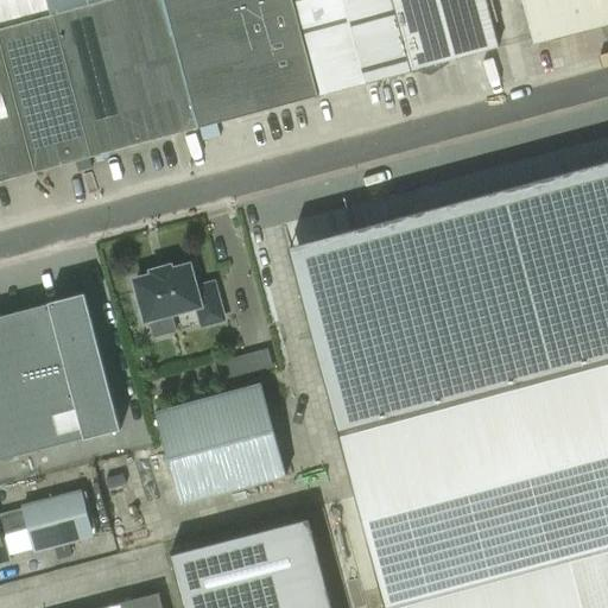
[(0,0),(0,48),(33,172),(89,157),(46,0),(0,0)]
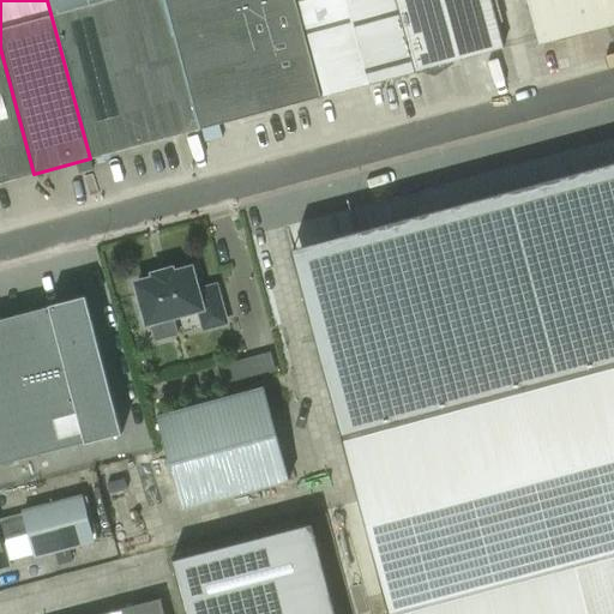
[(47,0),(90,158),(162,139),(124,0),(47,0)]
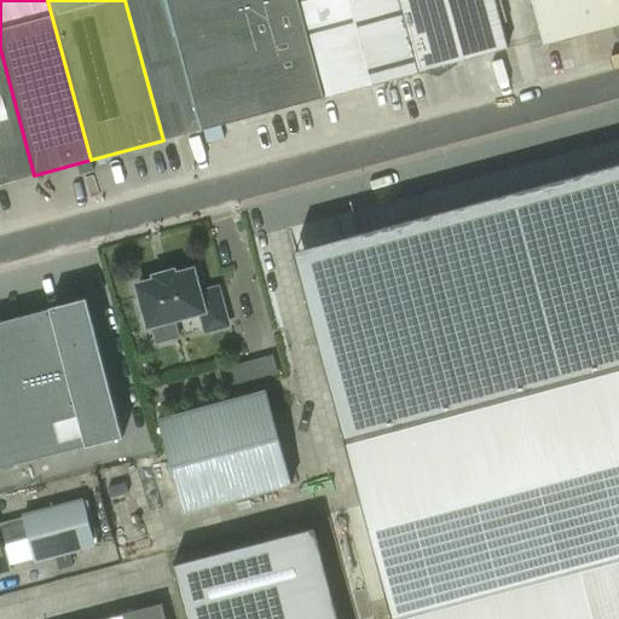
[(125,0),(163,140),(201,129),(175,35),(174,35),(163,0),(125,0)]
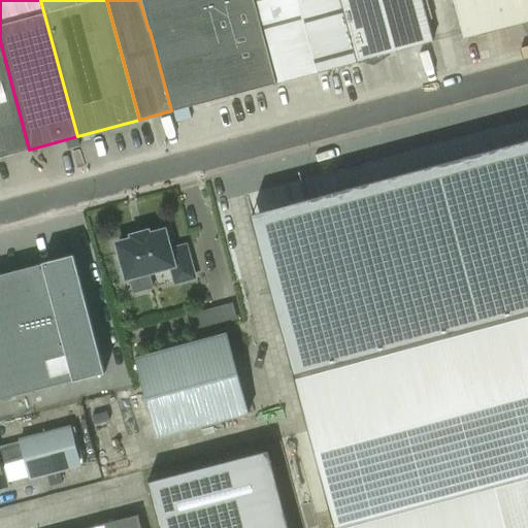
[(150,30),(171,110),(236,93),(265,86),(242,0),(139,0),(149,30),(150,30)]
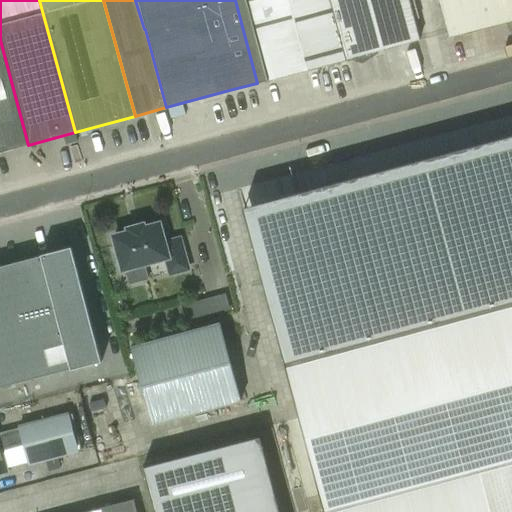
[(329,0),(235,0),(257,83),(346,60),(329,0)]
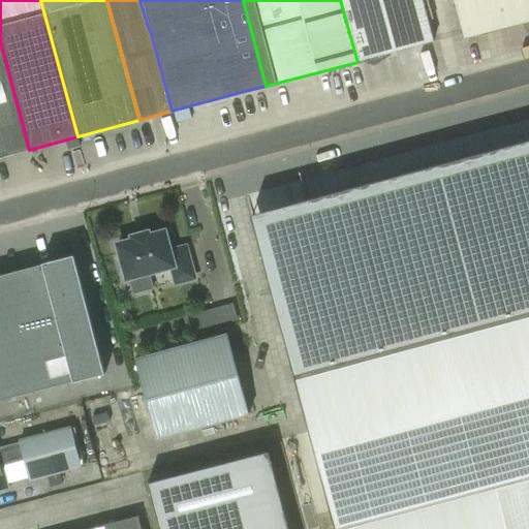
[(433,41),(422,0),(340,0),(358,62),(433,41)]
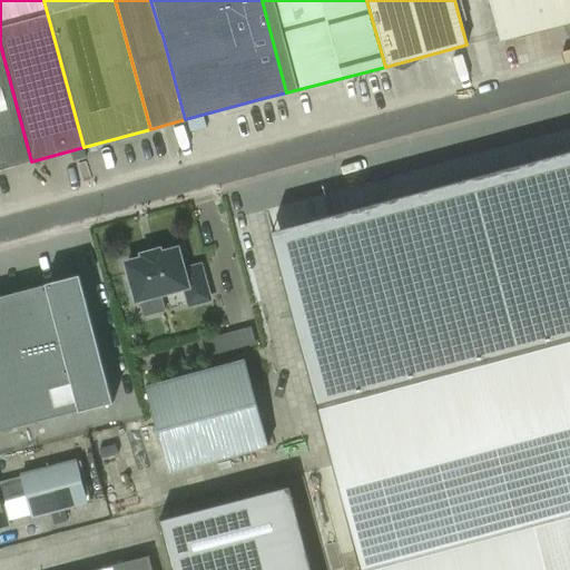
[(569,0),(488,0),(500,42),(563,26),(567,37),(569,36),(569,0)]
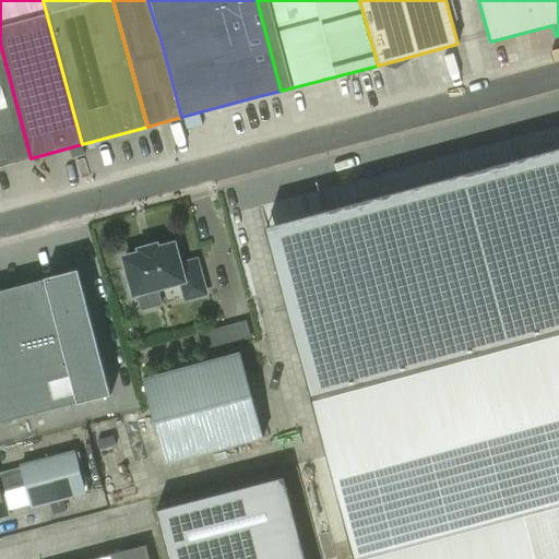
[(0,44),(0,166),(31,158),(0,44)]
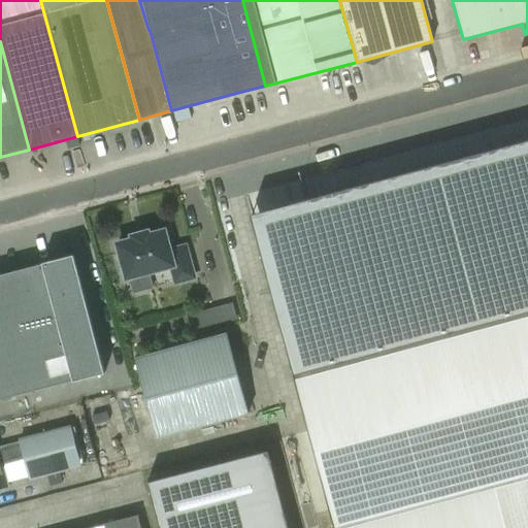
[(527,180),(422,209),(432,249),(454,330),(527,310),(527,180)]
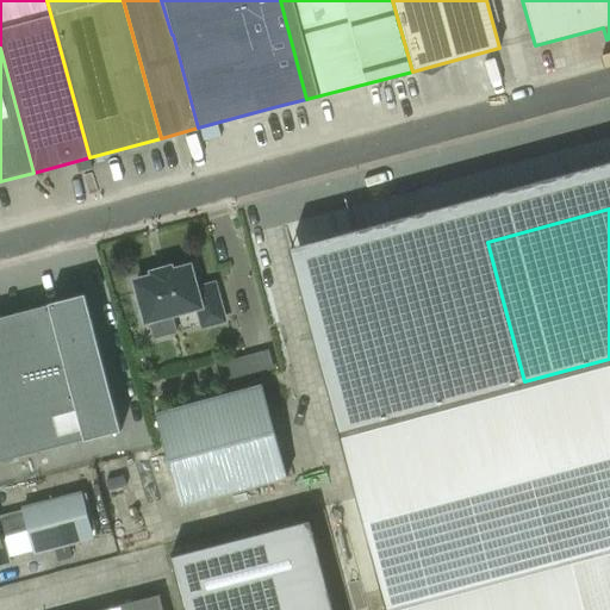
[(188,268),(136,280),(138,292),(135,293),(139,311),(143,310),(145,321),(193,307),(200,330),(224,323),(212,286),(194,290),(188,268)]
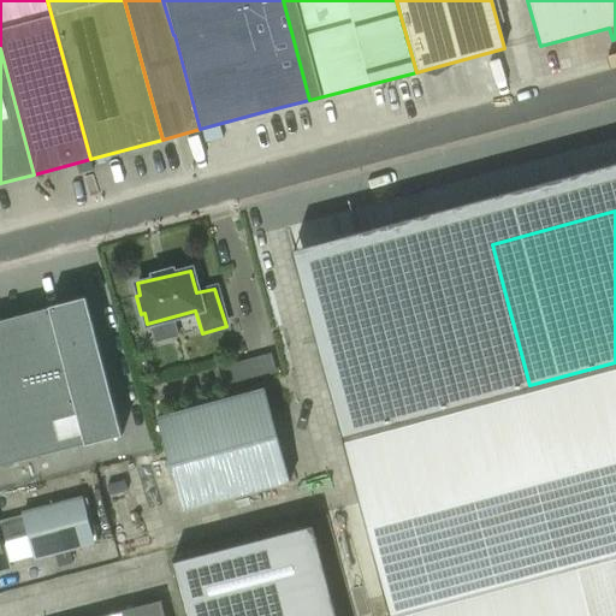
[(0,466),(122,434),(86,297),(48,307),(48,308),(0,320),(0,466)]
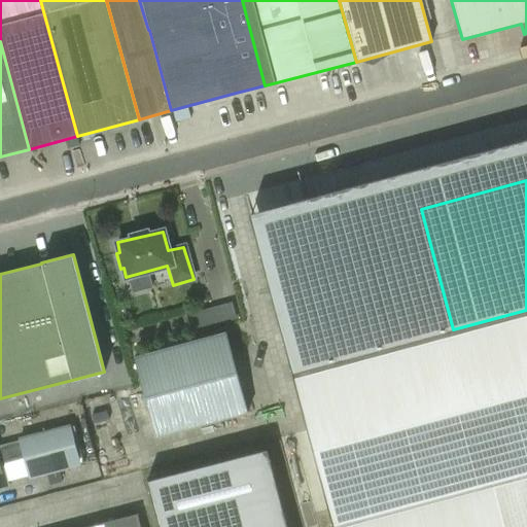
[(231,302),(190,312),(196,328),(235,318),(231,302)]
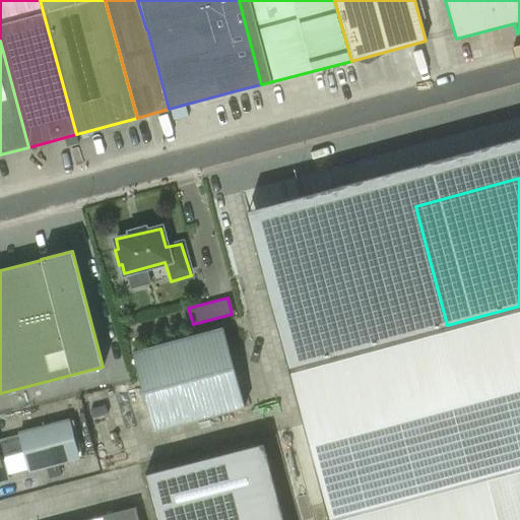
[(519,306),(447,325),(323,359),(289,368),(323,495),(445,463),(519,442),(519,306)]
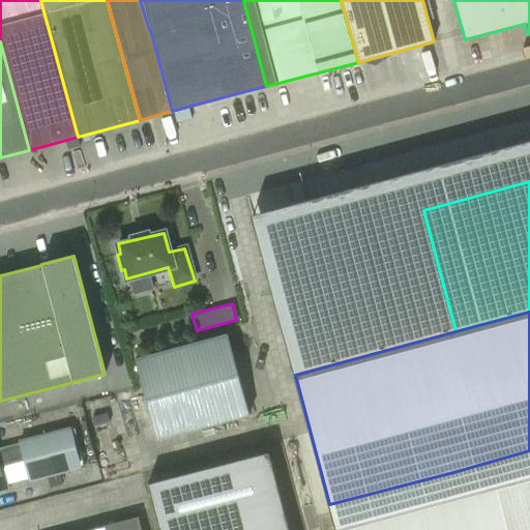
[(229,333),(135,359),(156,439),(251,413),(229,334),(229,333)]
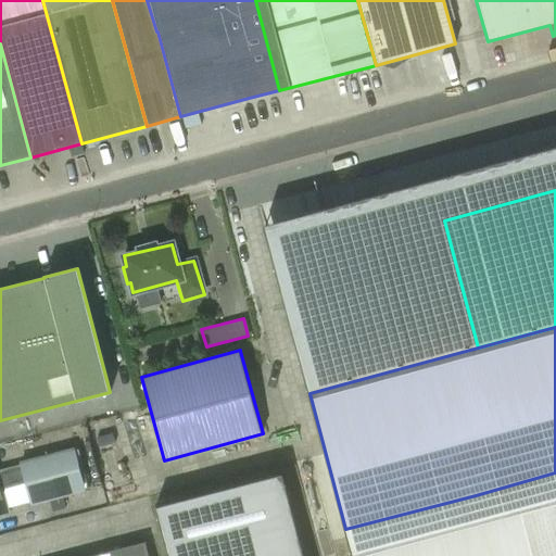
[(52,510),(65,507),(62,496),(84,491),(72,449),(20,463),(21,466),(0,471),(0,513),(5,512),(0,489),(0,482),(24,477),(30,504),(50,500),(52,510)]
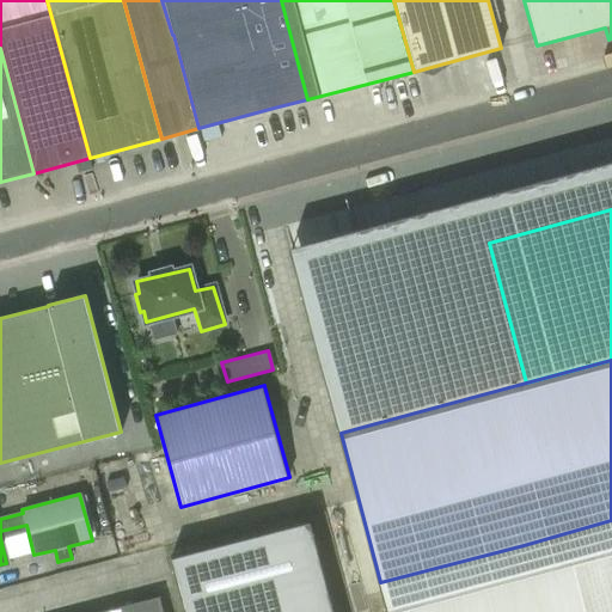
[(312,611),(287,519),(165,549),(182,611),(312,611)]
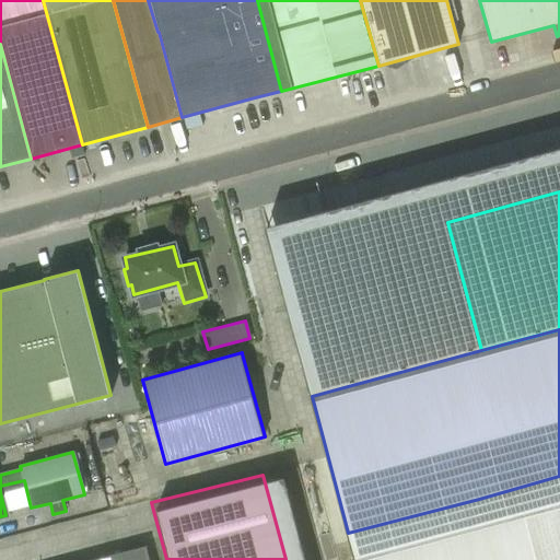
[(496,559),(559,559),(559,476),(479,499),(496,559)]
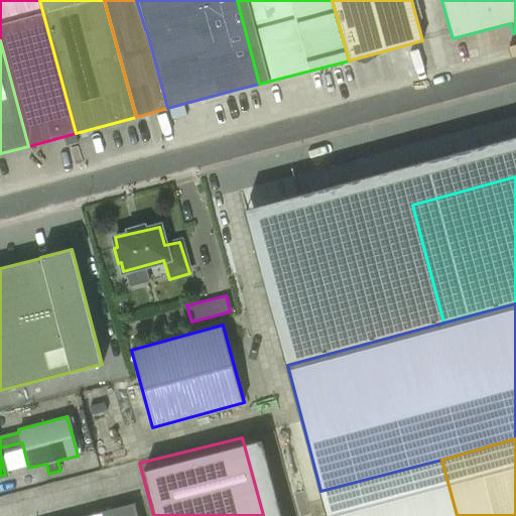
[(457,515),(441,460),(320,491),(327,515),(457,515)]
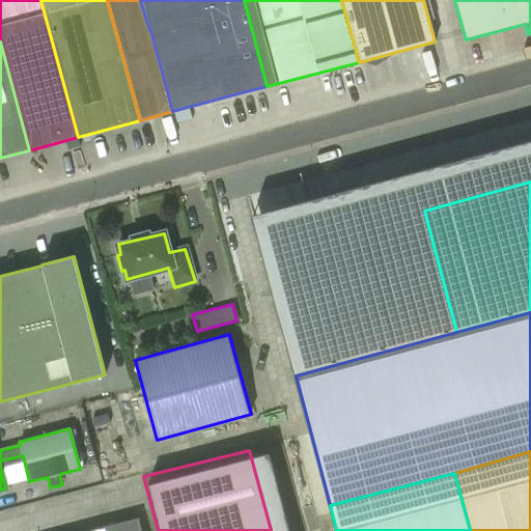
[(87,530),(141,530),(138,518),(87,530)]
